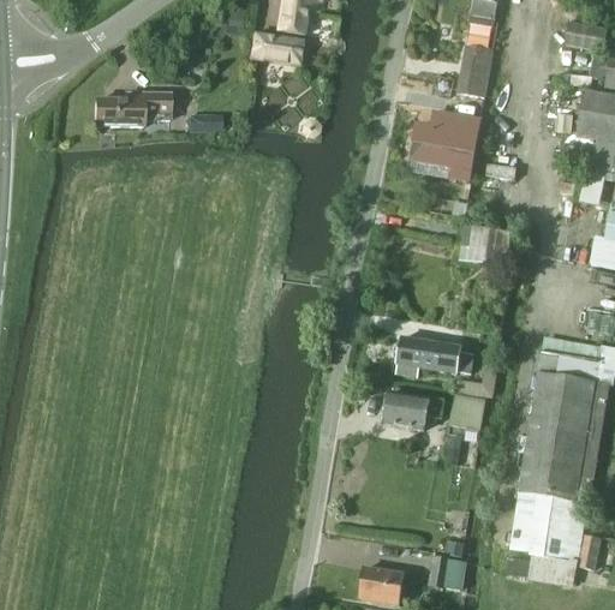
[(321,10),(322,0),(280,0),(276,29),(303,34),(308,3),(320,5),(320,10),(321,10)]
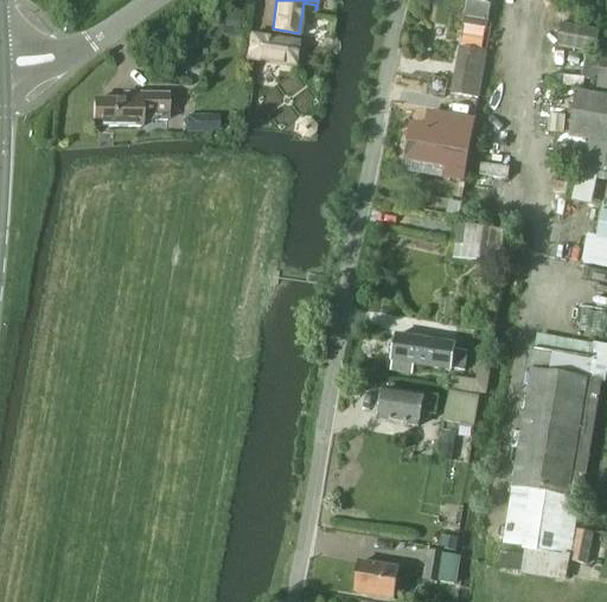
[(485,25),(489,0),(465,0),(462,21),(485,25)]
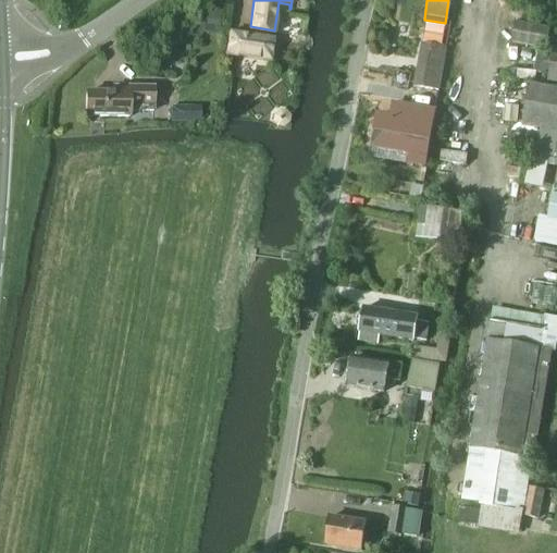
[(196,31),(219,32),(220,9),(197,8),(196,31)]
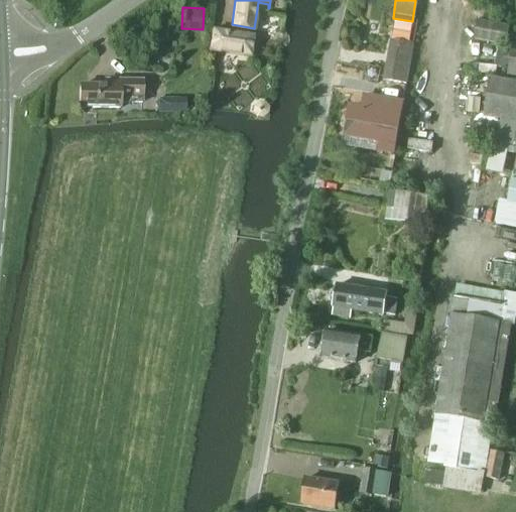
[(509,22),(478,17),(474,36),(505,42),(509,22)]
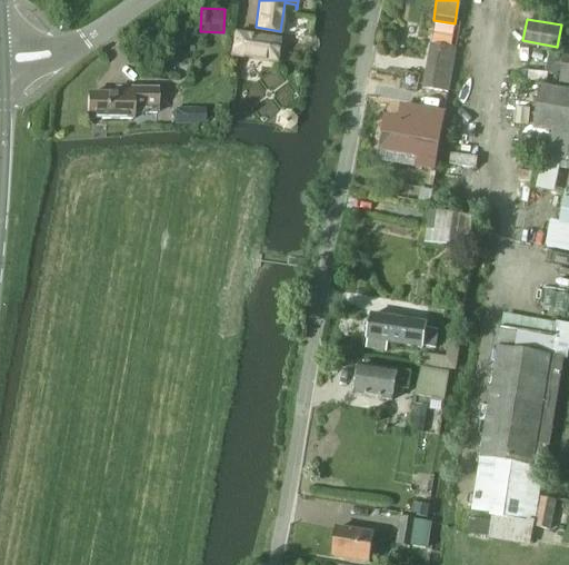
[(229,52),(240,53),(276,59),(279,37),(232,30),(229,52)]
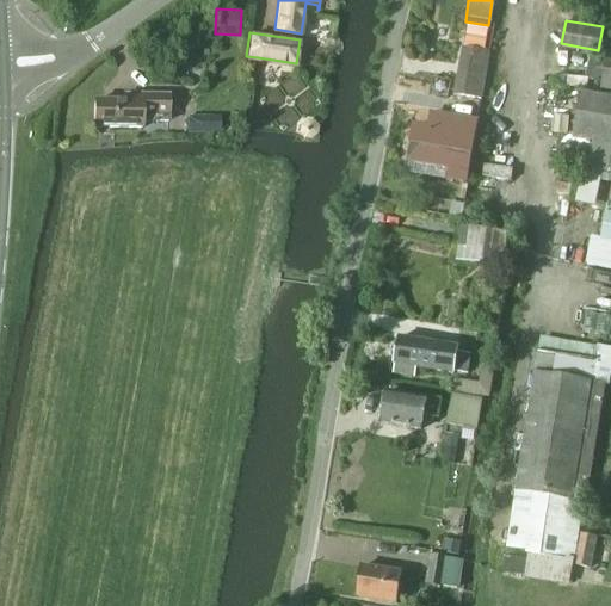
[(480,96),(488,48),(462,43),(452,91),(480,96)]
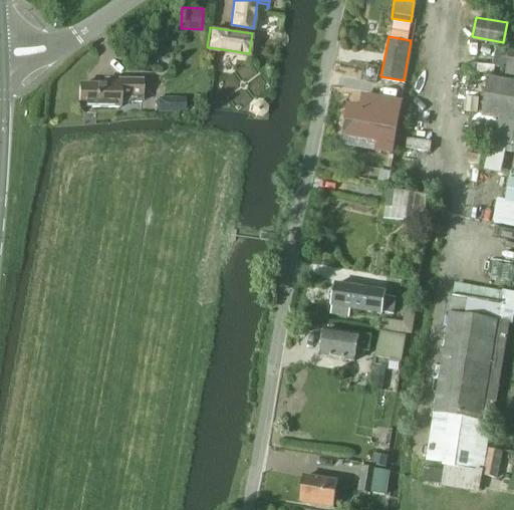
[(513,73),(513,43),(510,43),(505,72),(513,73)]
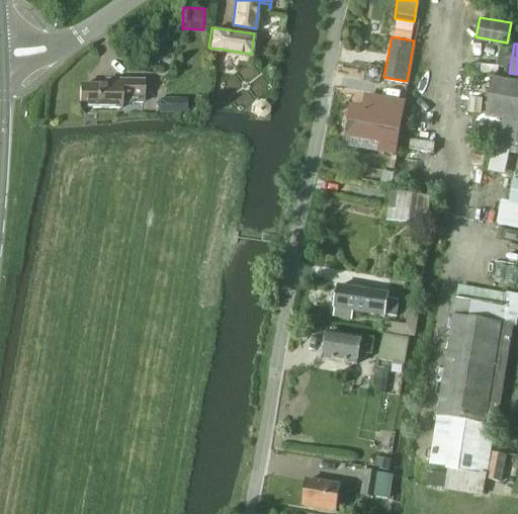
[(517,118),(517,80),(493,76),(486,113),(517,118)]
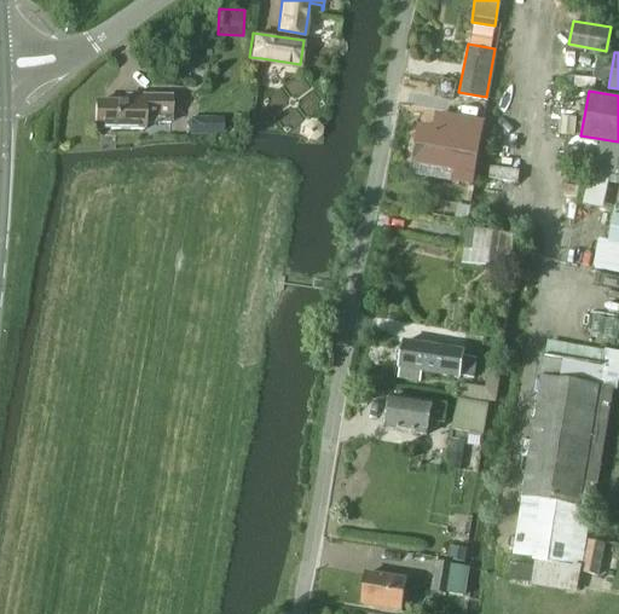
[(143,127),(143,119),(169,119),(169,93),(138,92),(138,100),(94,99),(94,126),(143,127)]
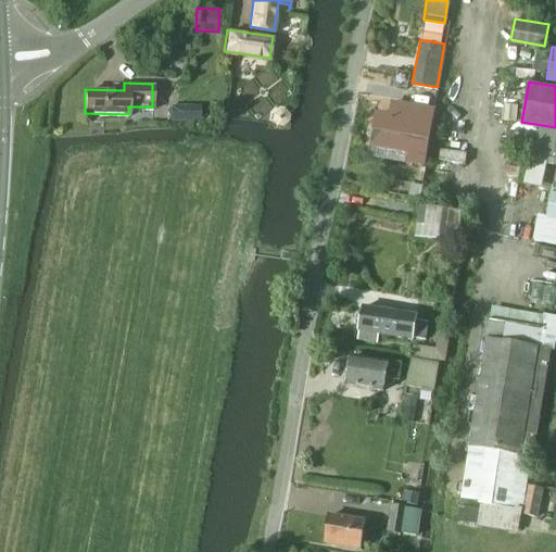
[(169,118),(196,117),(196,102),(169,103),(169,118)]
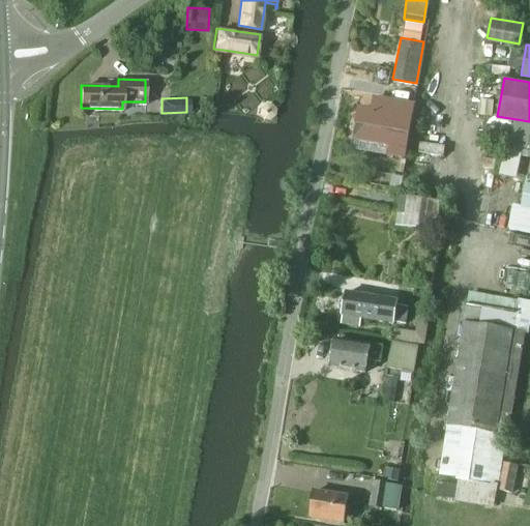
[(357,109),(352,140),(383,145),(382,152),(400,155),(409,104),(374,97),(372,111),(357,109)]
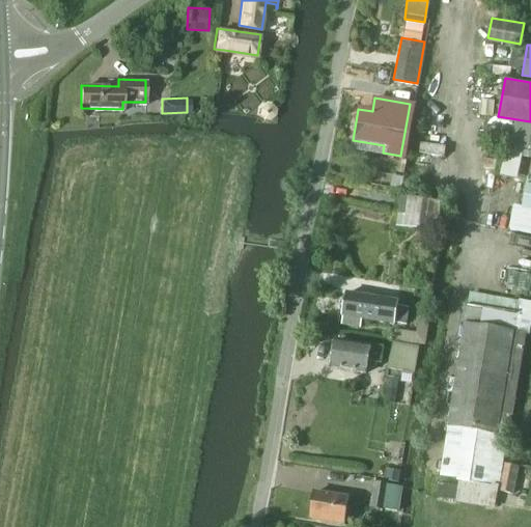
[(530,123),(515,120),(515,123),(494,119),(492,134),(510,138),(509,142),(528,145),(526,155),(530,155),(530,123)]
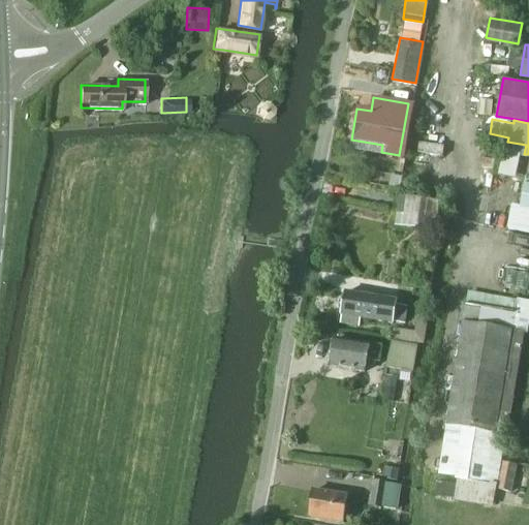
[(511,203),(506,226),(528,230),(528,173),(525,173),(523,181),(519,203),(519,204),(511,203)]
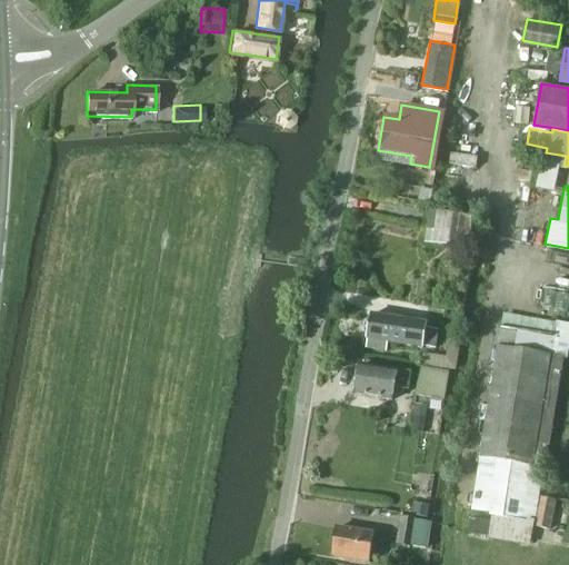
[(467,245),(471,214),(431,208),(426,239),(467,245)]
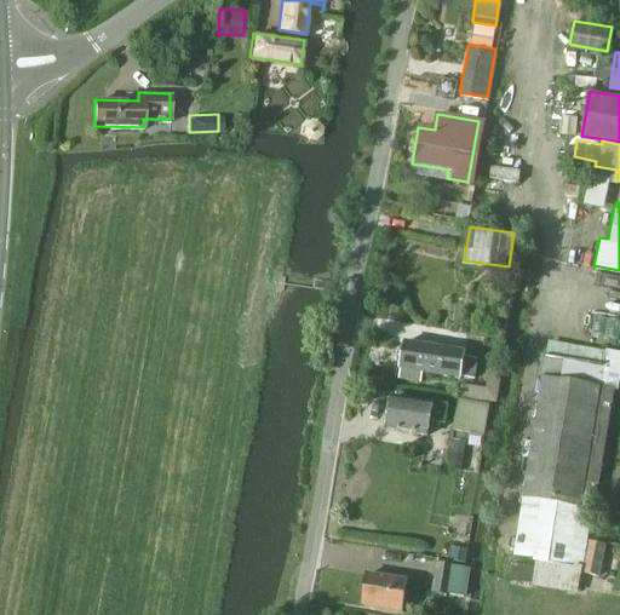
[(400,366),(399,375),(412,378),(413,368),(459,375),(460,374),(470,375),(475,377),(476,371),(478,356),(463,354),(464,349),(403,339),(399,366),(400,366)]
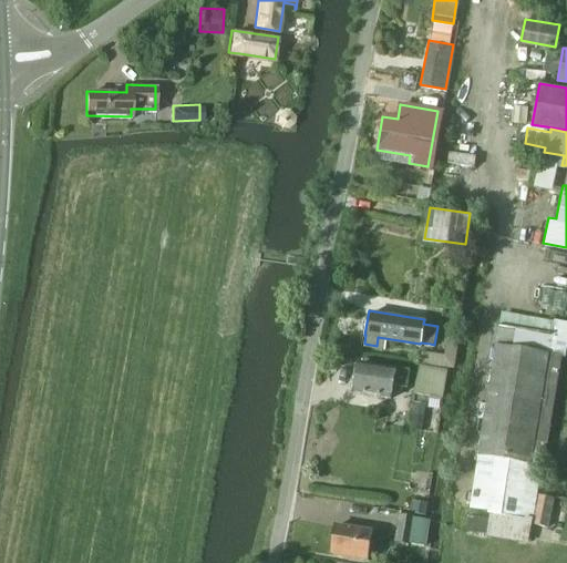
[(498,324),(477,452),(480,453),(531,461),(540,463),(543,463),(544,454),(550,420),(562,354),(563,355),(565,355),(566,344),(566,319),(554,318),(554,319),(527,315),(525,328),(498,324)]
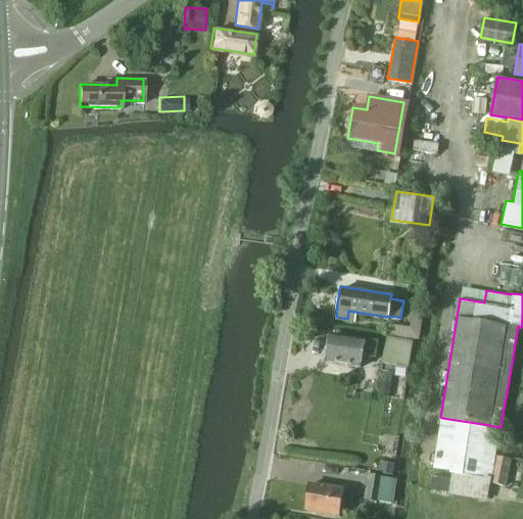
[(389,317),(387,331),(422,337),(426,315),(401,313),(400,318),(396,317),(396,318),(389,317)]
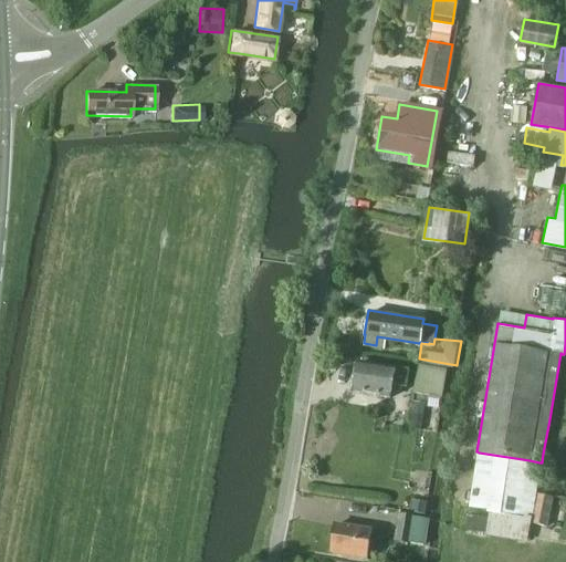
[(406,384),(408,368),(357,361),(353,389),(389,395),(391,382),(406,384)]
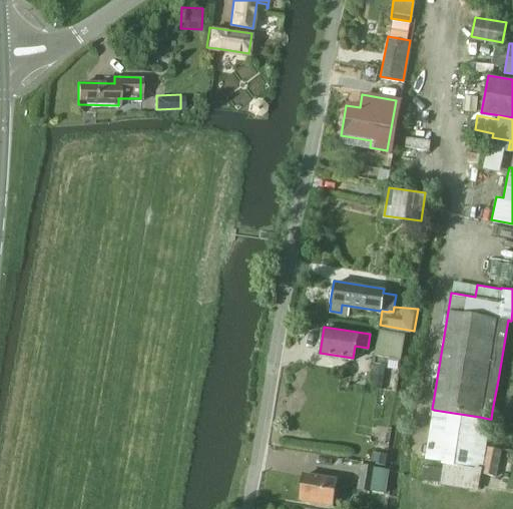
[(400,358),(404,333),(379,329),(375,354),(400,358)]
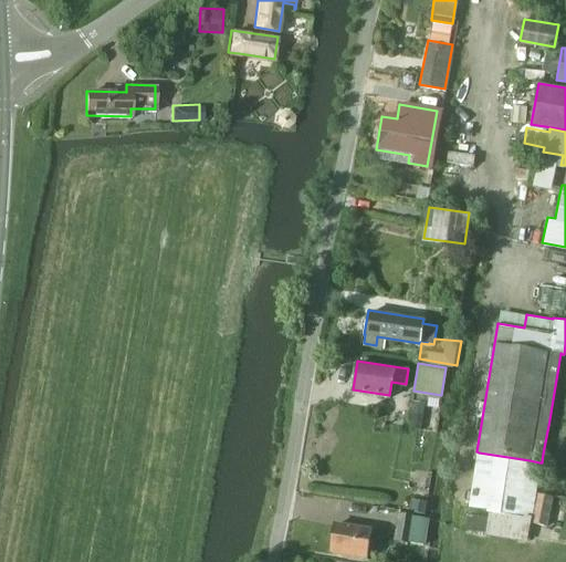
[(479,453),(470,507),(488,510),(530,518),(531,512),(538,464),(540,462),(530,460),(479,453)]
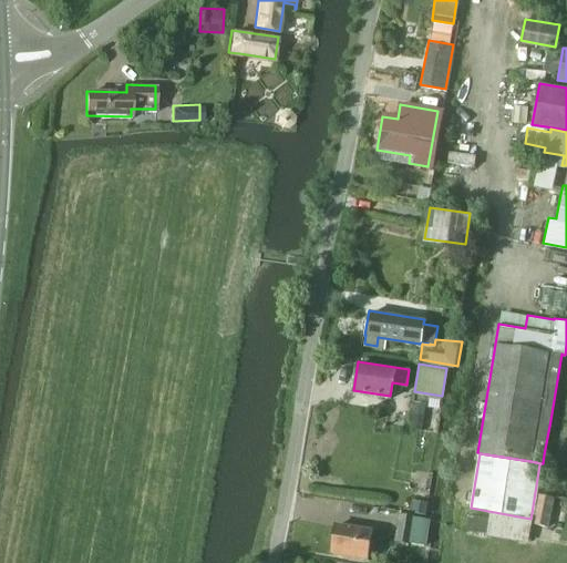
[(470,512),(466,529),(528,539),(532,519),(491,511),(490,515),(470,512)]
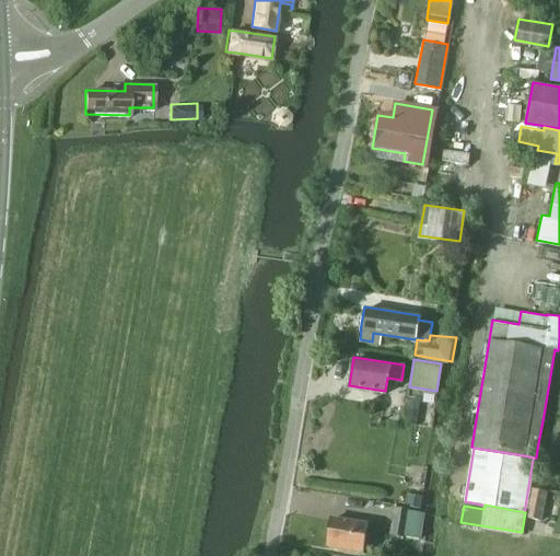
[(405,534),(418,536),(421,511),(409,509),(394,506),(389,532),(405,534)]
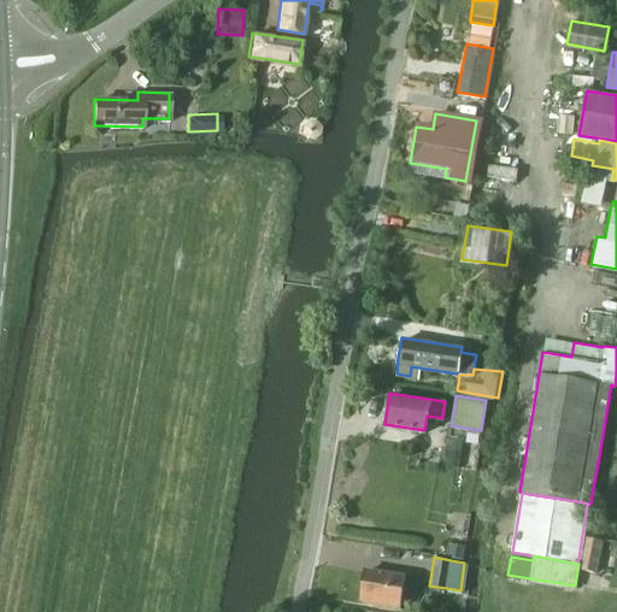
[(399,606),(405,575),(365,569),(360,600),(399,606)]
